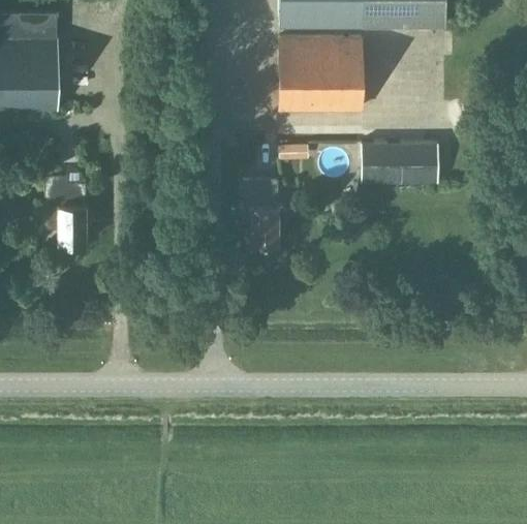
[(280,0),(280,28),(446,28),(446,0),(280,0)]
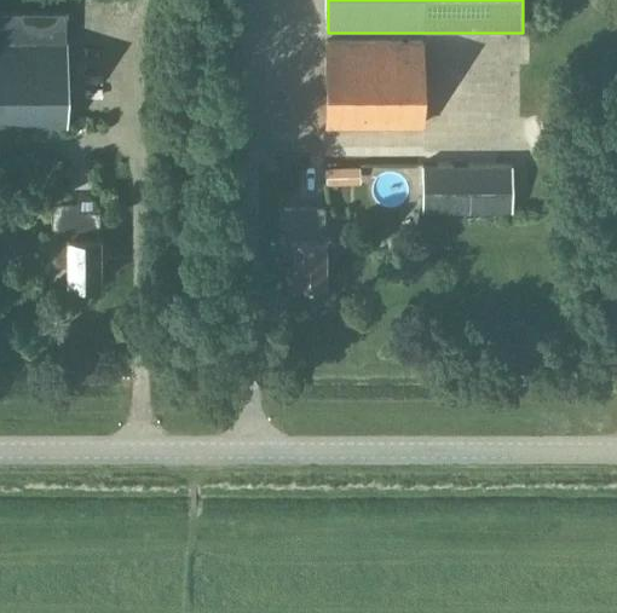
[(0,131),(67,131),(67,47),(67,17),(0,16),(0,131)]
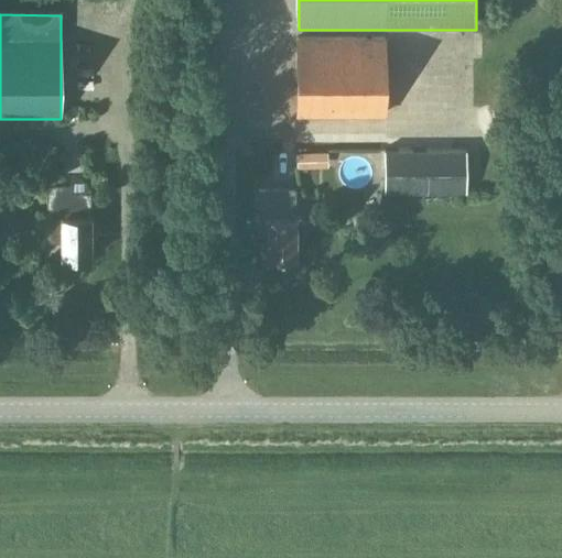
[(387,119),(387,43),(299,43),(299,119),(387,119)]
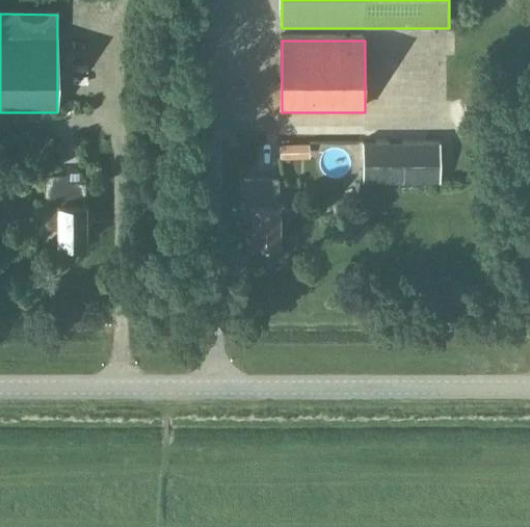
[(153,89),(142,89),(142,104),(153,104),(153,89)]
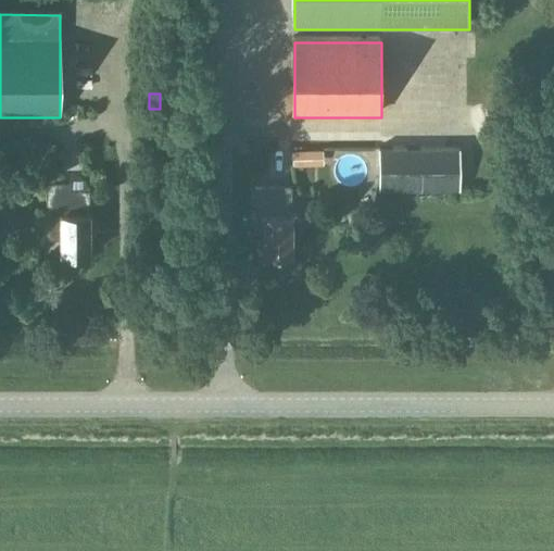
[(285,150),(285,165),(315,165),(314,150),(285,150)]
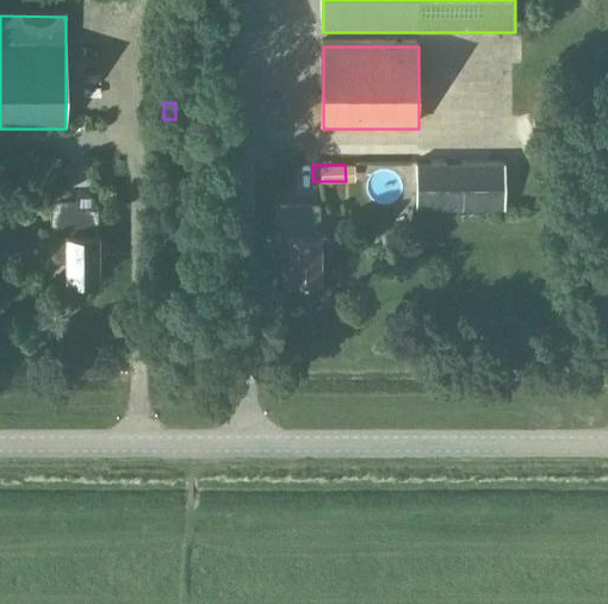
[(417,213),(508,213),(507,166),(417,167),(417,213)]
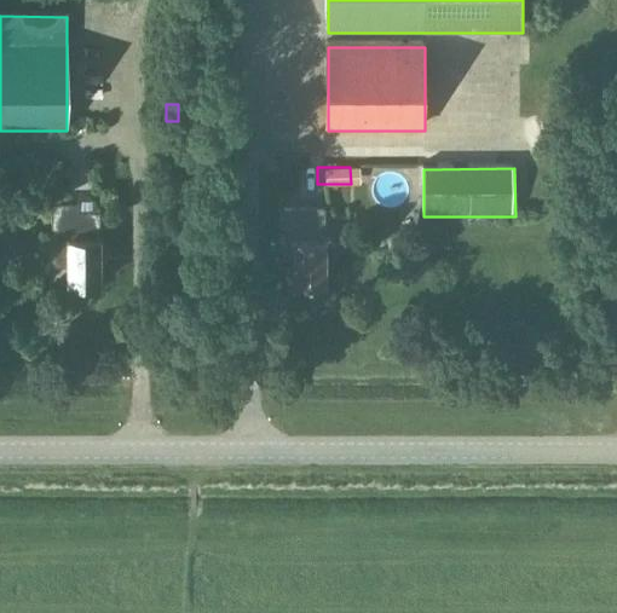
[(102,287),(102,243),(102,215),(79,215),(79,207),(53,207),(53,265),(58,270),(69,270),(69,287),(102,287)]
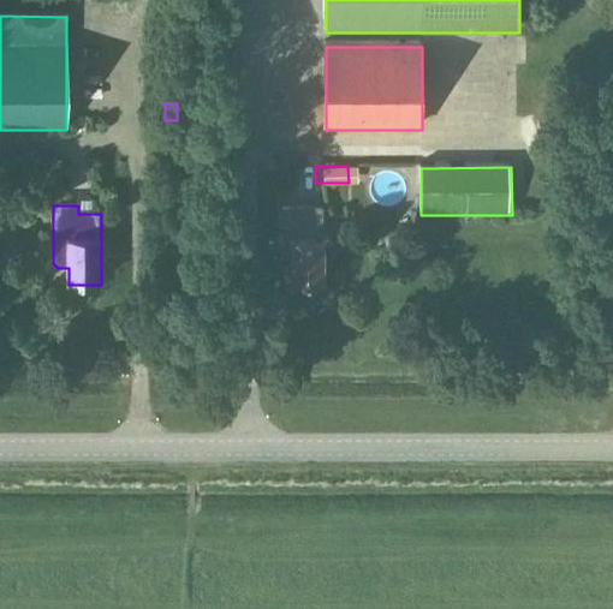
[(325,285),(325,242),(316,242),(316,210),(285,210),(285,243),(293,243),(293,285),(325,285)]
